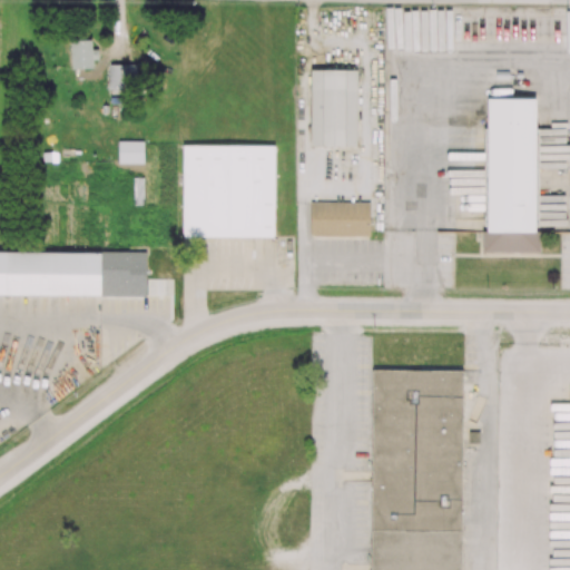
[(312,70),(311,146),(357,146),(357,70),(312,70)]
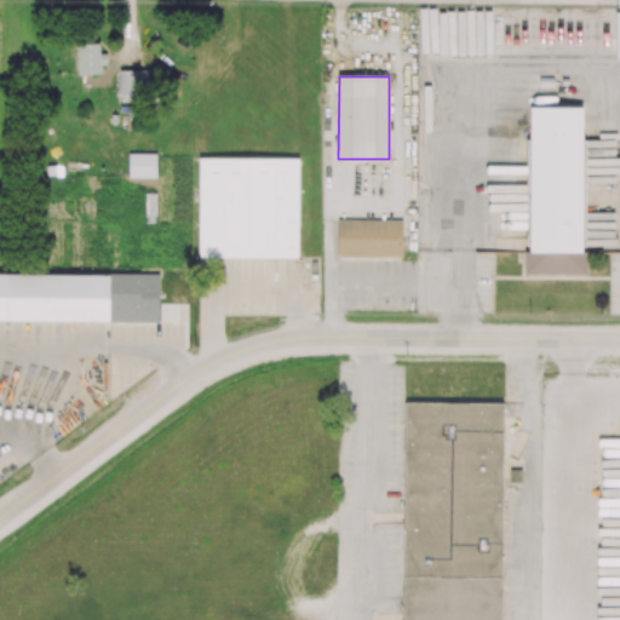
[(530,107),(530,253),(526,253),(526,274),(587,274),(587,253),(583,253),(584,108),(530,107)]
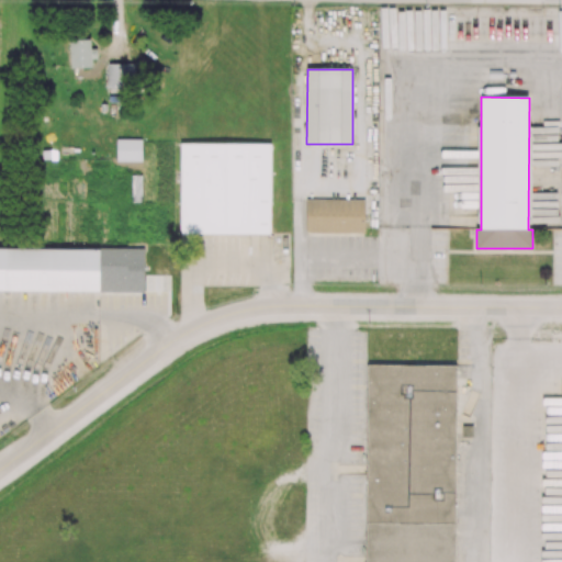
[(182,145),(181,234),(272,234),(272,145),(182,145)]
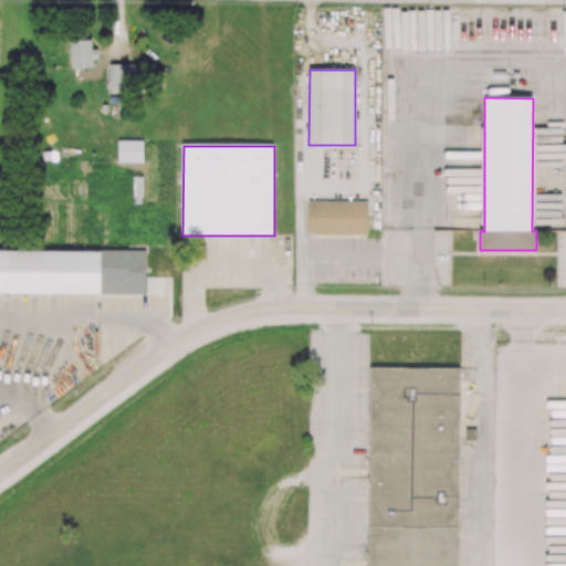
[(308,201),(308,209),(308,234),(367,234),(367,229),(368,202),(308,201)]
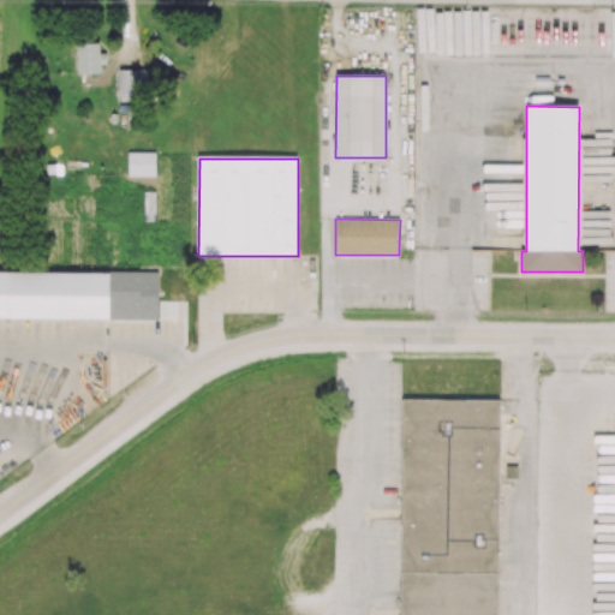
[(0,273),(160,275),(159,321),(112,321),(0,320),(0,273)]
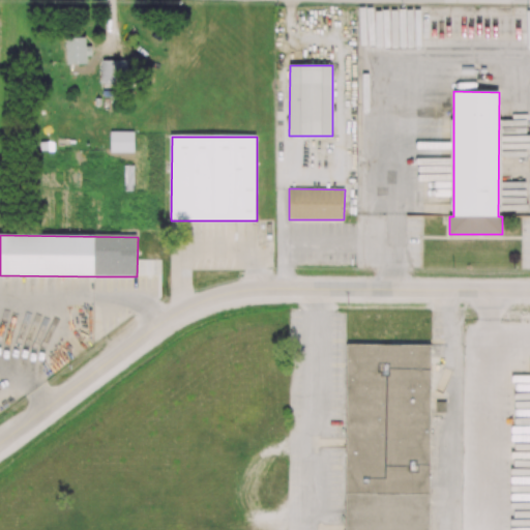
[(346,345),(345,529),(430,529),(431,345),(346,345)]
